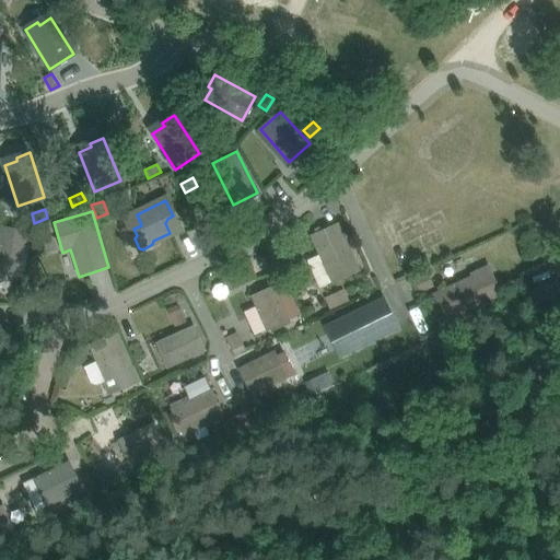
[(360,270),(338,222),(310,235),(331,283),(360,270)]
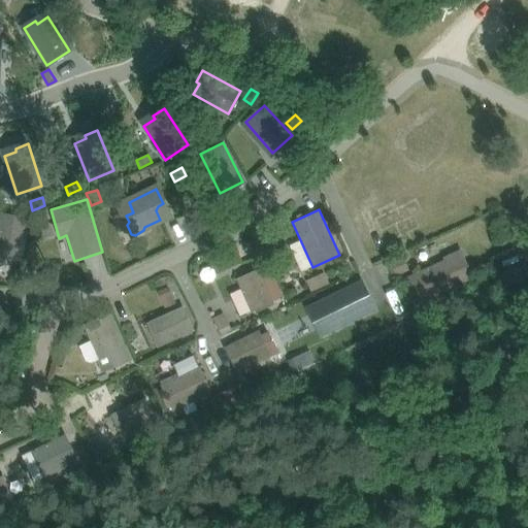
[(0,257),(23,261),(30,218),(0,211),(0,257)]
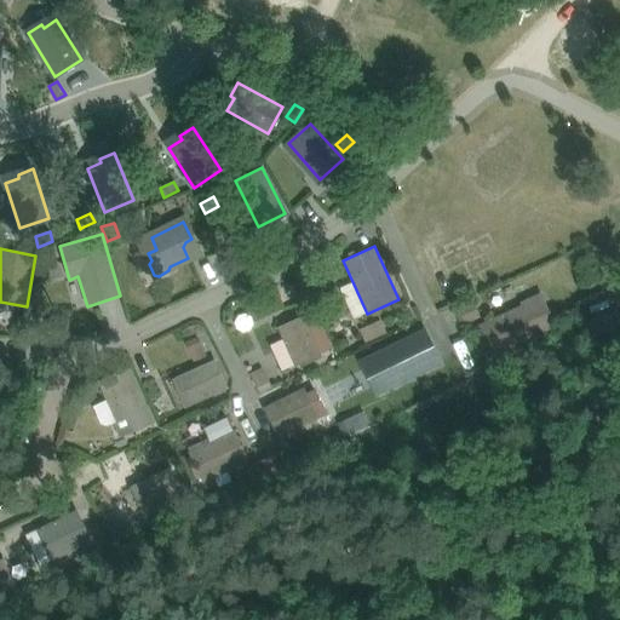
[(556,327),(540,293),(520,303),(521,305),(477,325),(492,357),(556,327)]
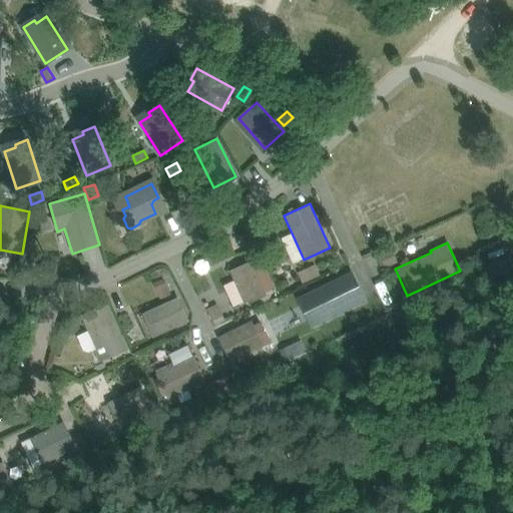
[(391,250),(379,255),(385,269),(397,264),(391,250)]
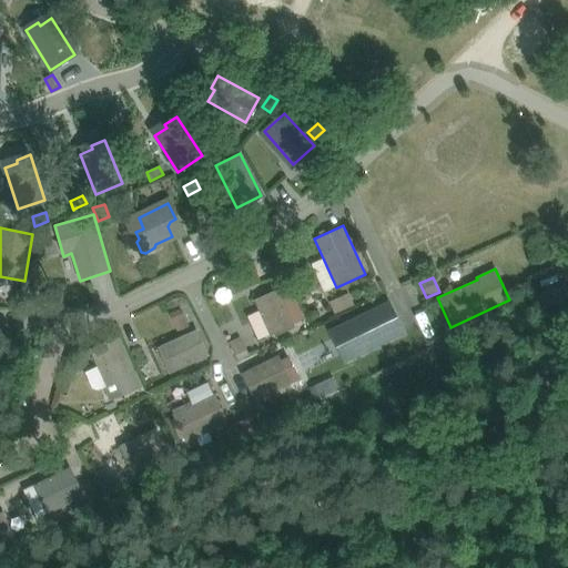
[(294,326),(277,290),(253,301),(271,337),(294,326)]
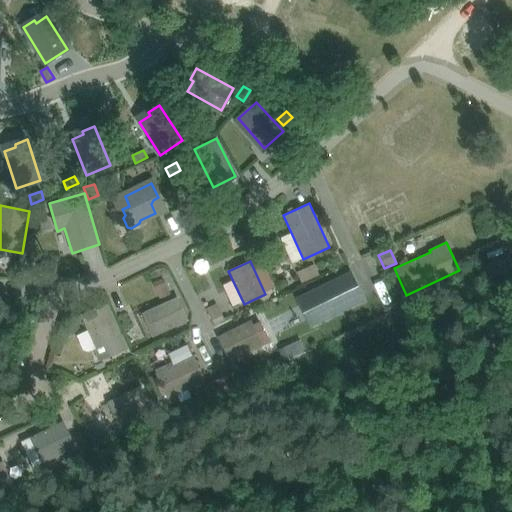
[(312,266),(296,273),(301,284),(317,277),(312,266)]
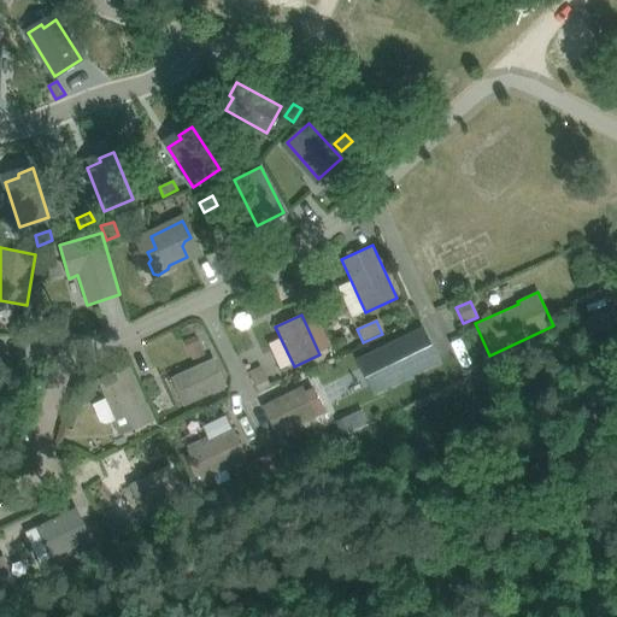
[(423,329),(364,359),(378,389),(439,360),(423,329)]
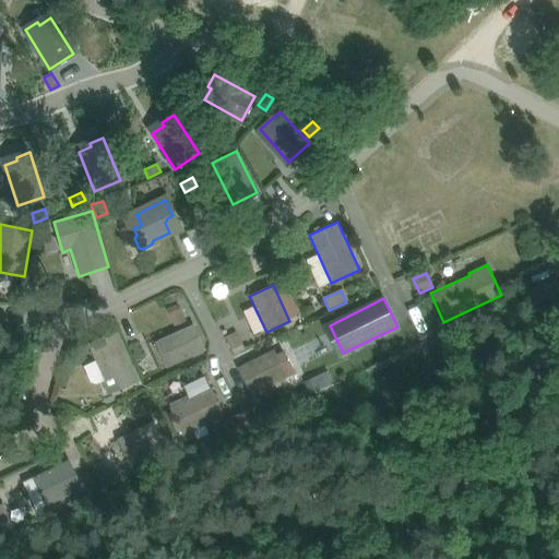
[(178,305),(167,310),(174,326),(185,322),(178,305)]
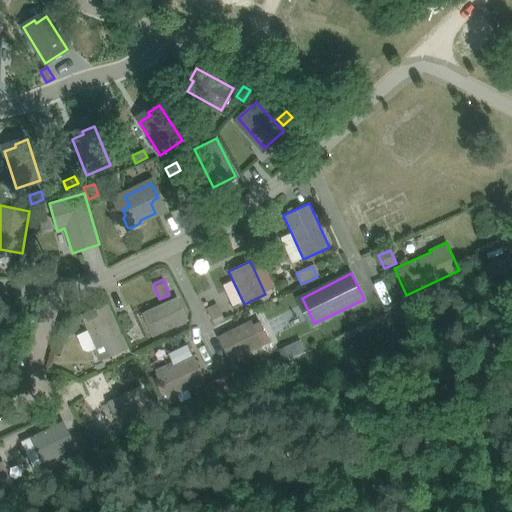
[(188,320),(177,297),(141,313),(152,337),(188,320)]
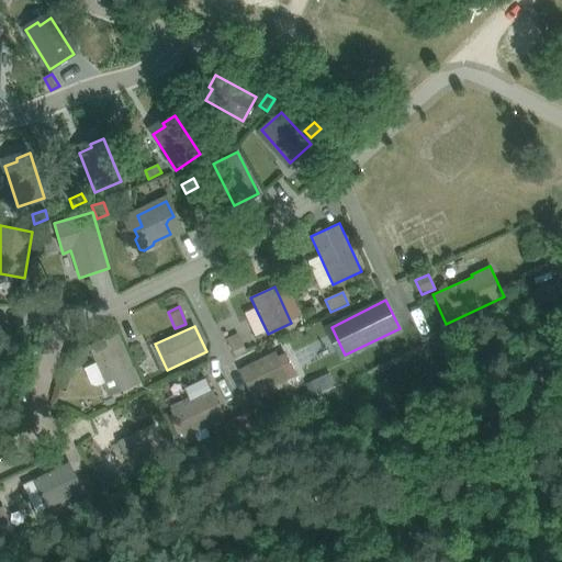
[(116,332),(98,340),(100,346),(89,351),(110,395),(139,382),(116,332)]
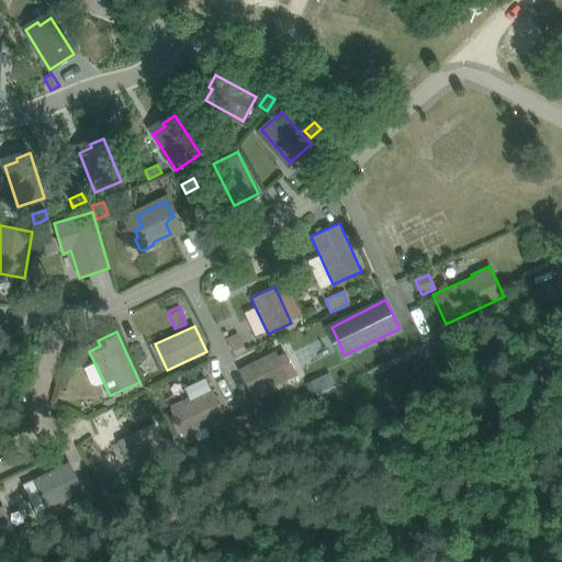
[(236,334),(226,339),(234,355),(244,350),(236,334)]
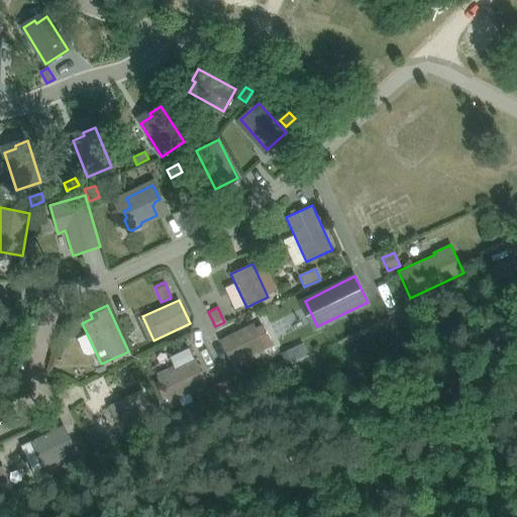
[(218,339),(231,365),(265,347),(252,323),(218,339)]
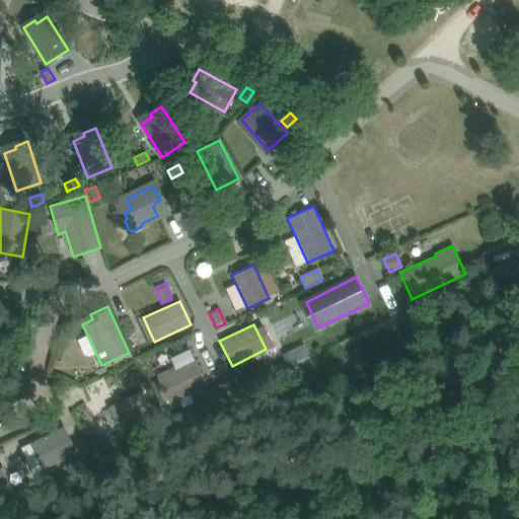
[(302,346),(282,356),(288,368),(308,358),(302,346)]
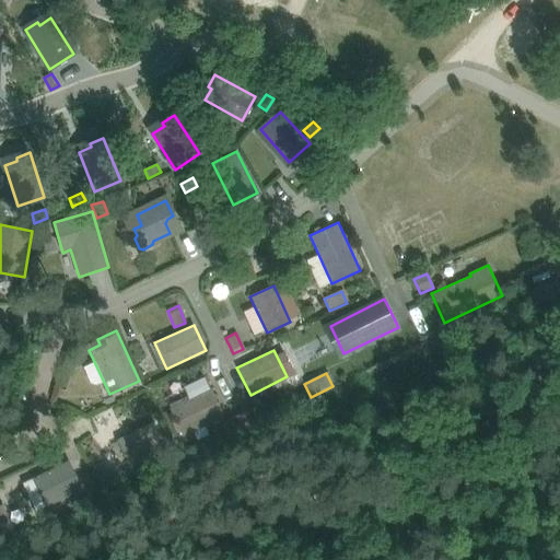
[(170,408),(183,436),(224,417),(211,388),(170,408)]
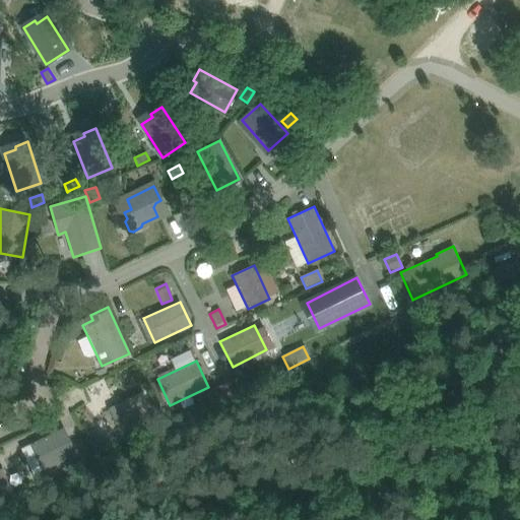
[(108,407),(121,435),(155,417),(142,391),(108,407)]
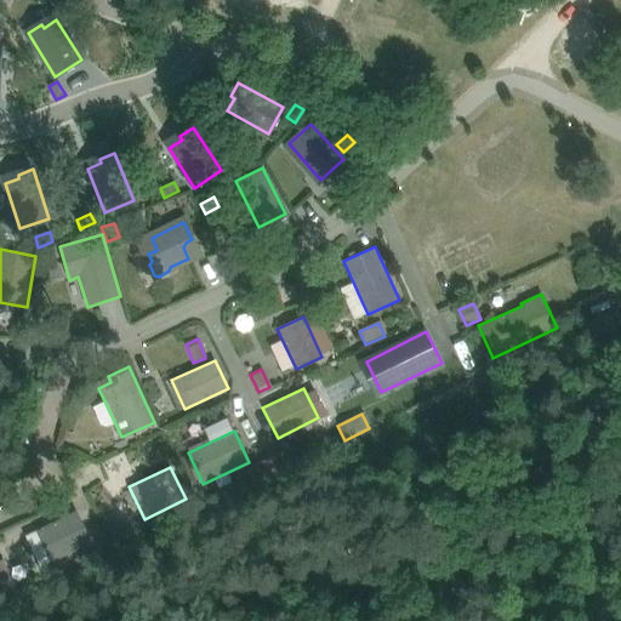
[(36,530),(51,560),(91,541),(77,511),(36,530)]
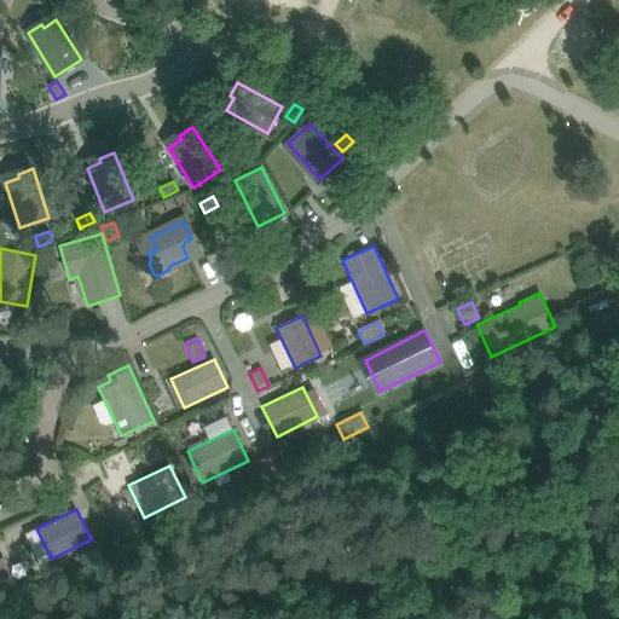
[(4,560),(0,561),(0,597),(17,589),(13,577),(10,578),(4,560)]
